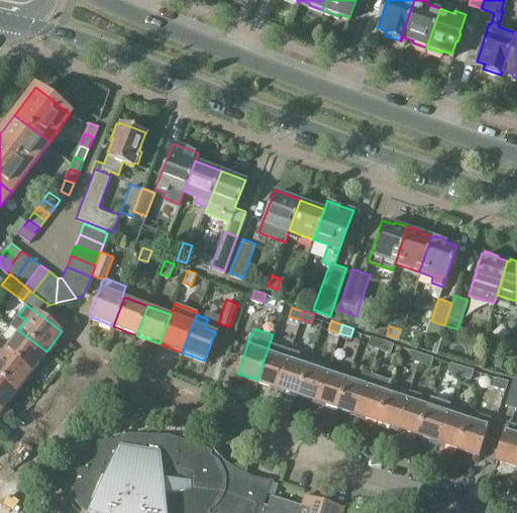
[(18,330),(4,349),(32,371),(46,351),(18,330)]
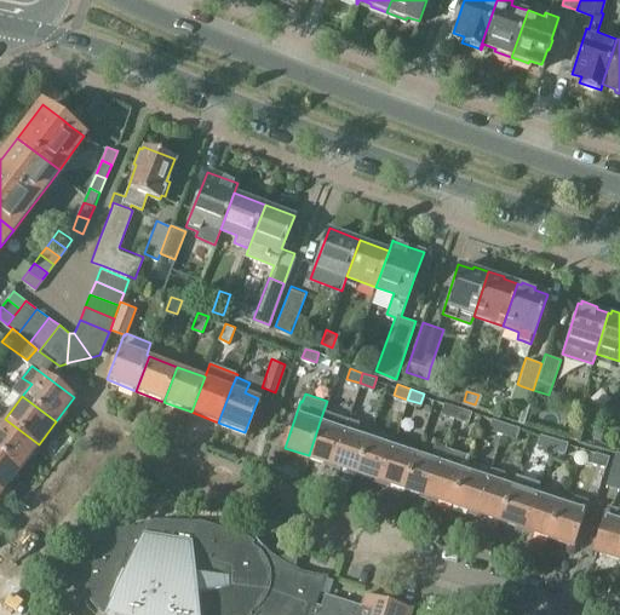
[(445,401),(442,411),(454,415),(458,406),(445,401)]
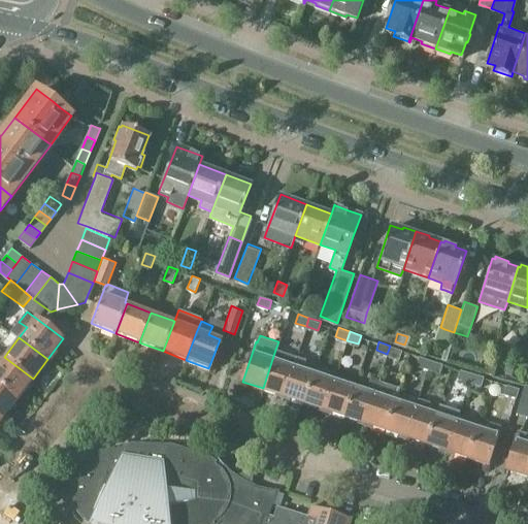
[(390,346),(387,354),(398,358),(401,350),(390,346)]
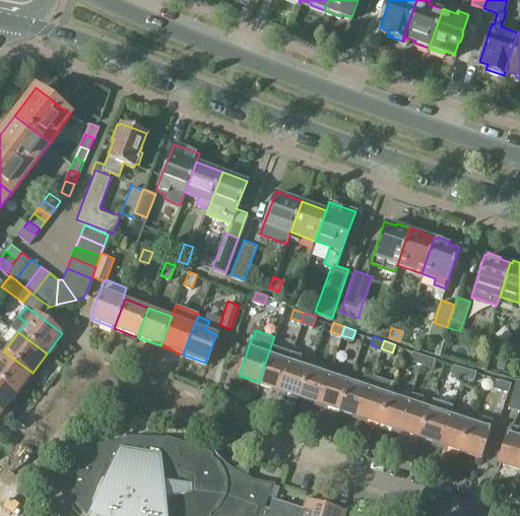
[(268,353),(259,382),(278,389),(289,357),(291,350),(271,344),(268,353)]
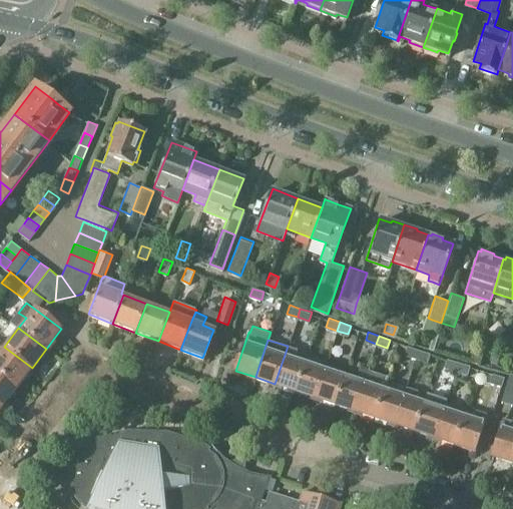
[(408,345),(405,354),(416,358),(419,348),(408,345)]
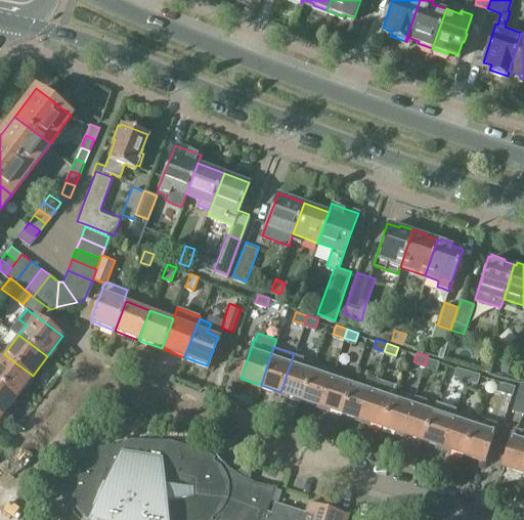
[(292,359),(280,392),(301,398),(310,370),(300,366),(303,356),(294,353),(292,359)]
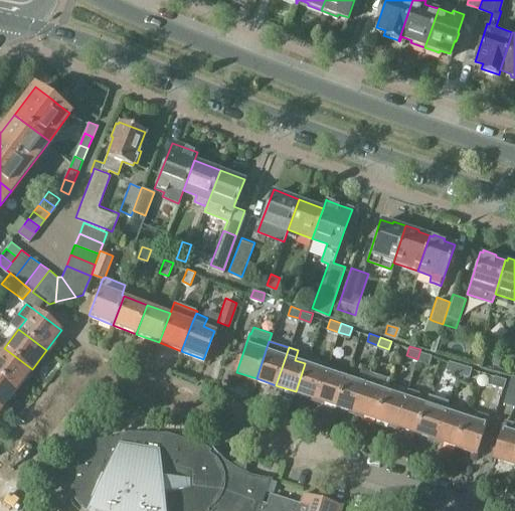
[(4,348),(0,353),(0,376),(17,389),(27,375),(32,369),(4,348)]
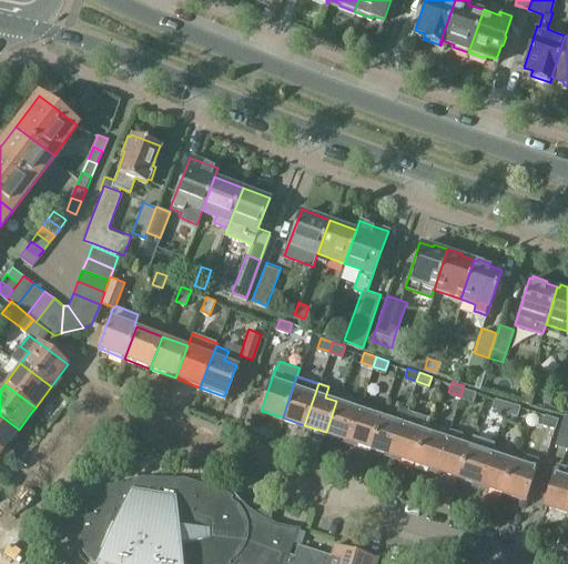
[(464,385),(460,396),(473,401),(477,390),(464,385)]
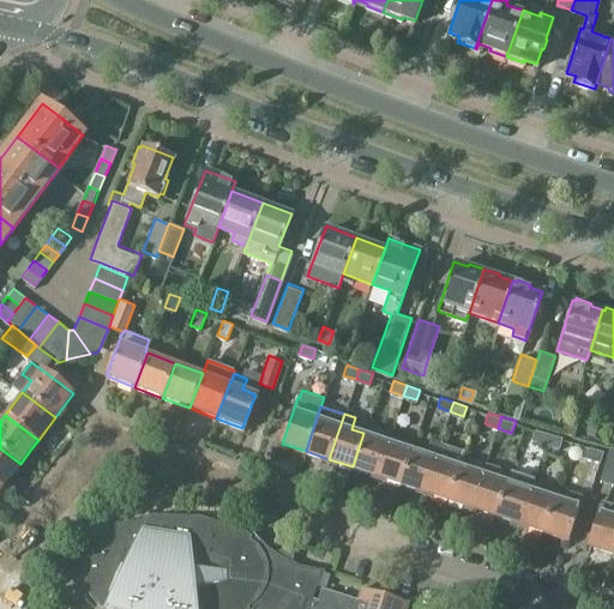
[(569,416),(565,430),(575,434),(579,420),(569,416)]
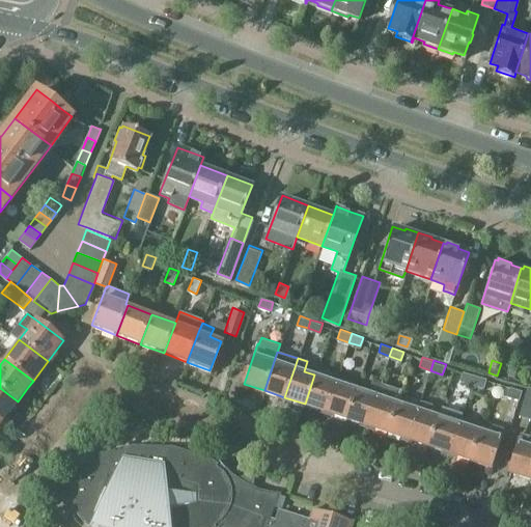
[(463,370),(460,380),(472,383),(474,375),(463,370)]
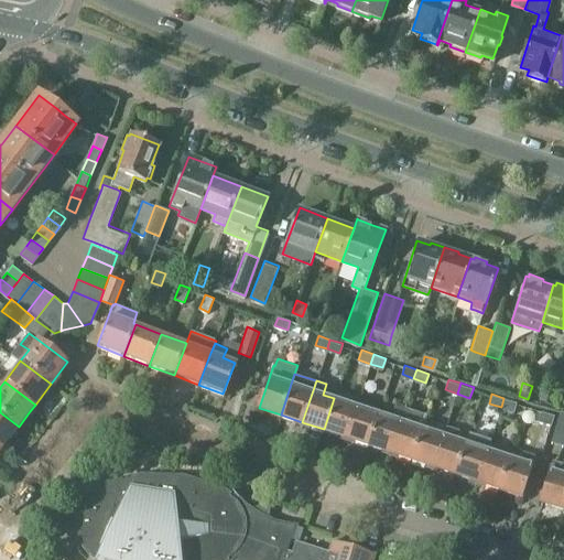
[(334,398),(324,429),(346,437),(357,401),(348,399),(347,402),(334,398)]
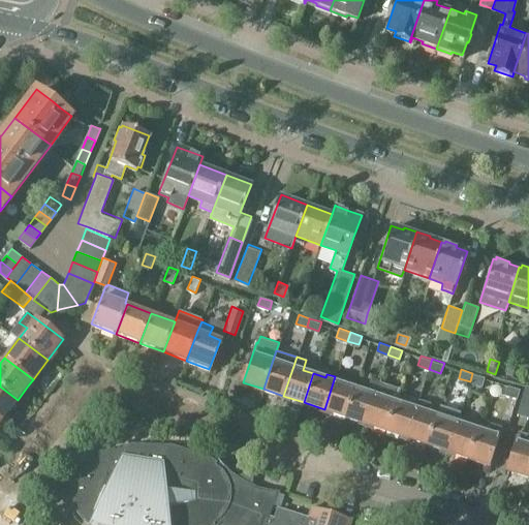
[(472,373),(470,381),(483,384),(485,376),(472,373)]
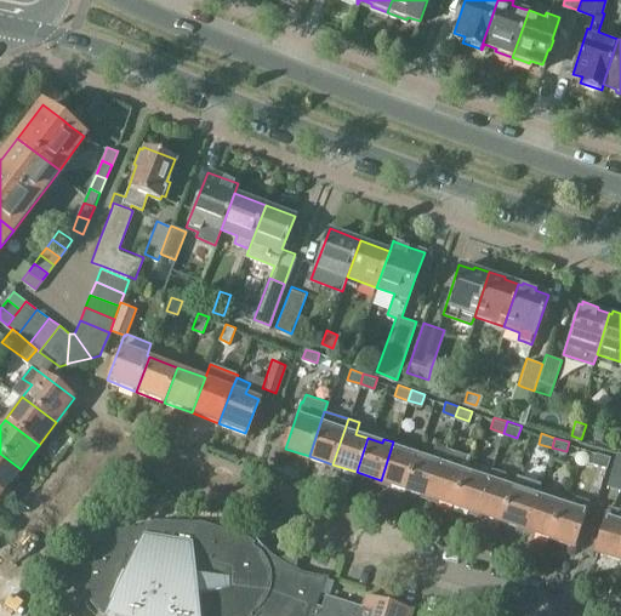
[(393,441),(381,480),(405,488),(416,454),(403,450),(404,445),(393,441)]
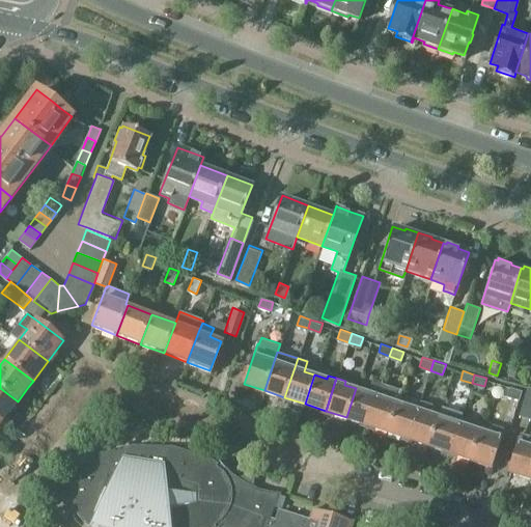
[(356,388),(346,417),(366,424),(381,382),(381,381),(371,378),(367,392),(356,388)]
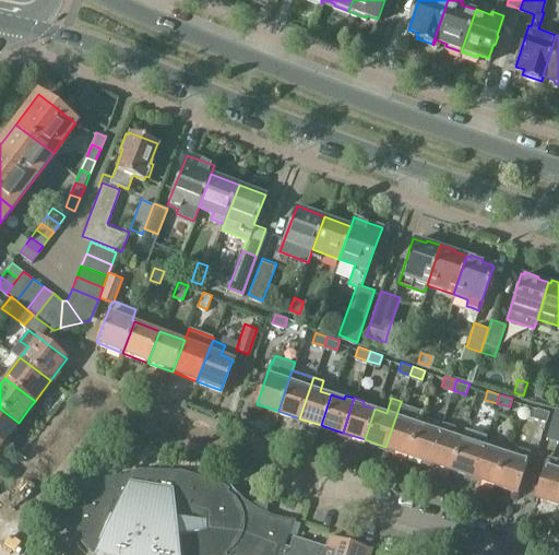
[(401,402),(385,447),(407,455),(418,423),(423,410),(411,405),(401,402)]
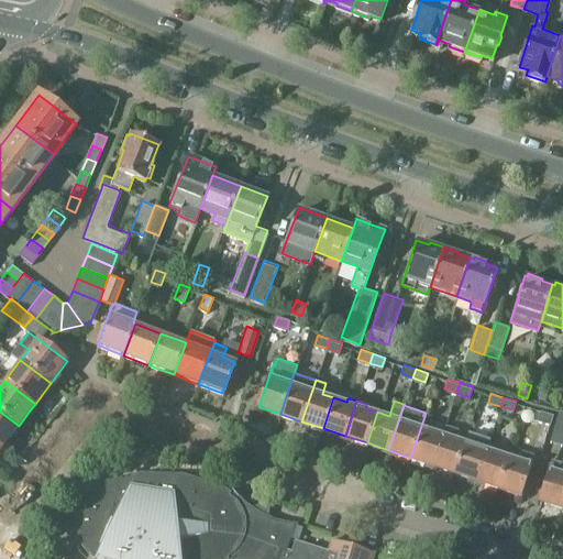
[(541,408),(538,418),(550,423),(553,413),(541,408)]
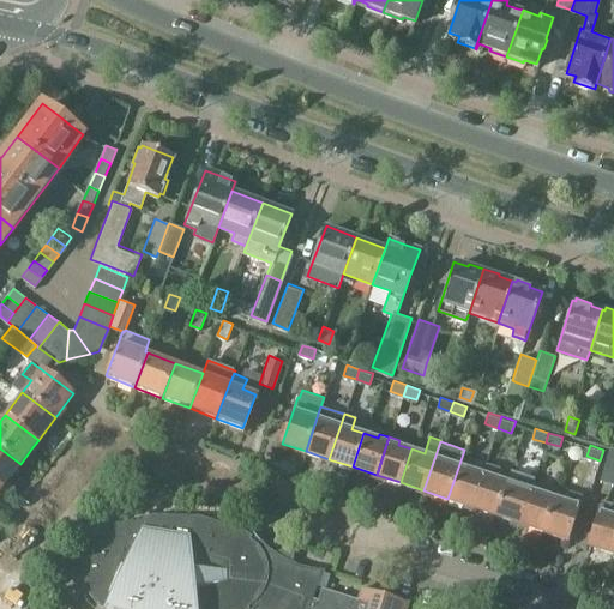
[(609,447),(600,478),(613,482),(613,447),(609,446),(609,447)]
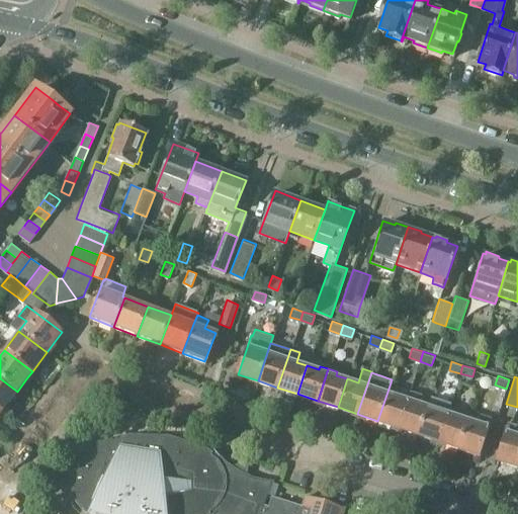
[(0,409),(2,412),(17,392),(0,378),(0,409)]
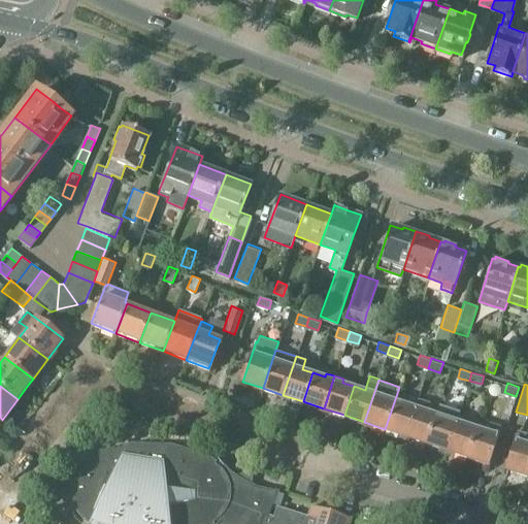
[(417,401),(405,435),(426,443),(435,413),(427,410),(430,401),(418,398),(417,401)]
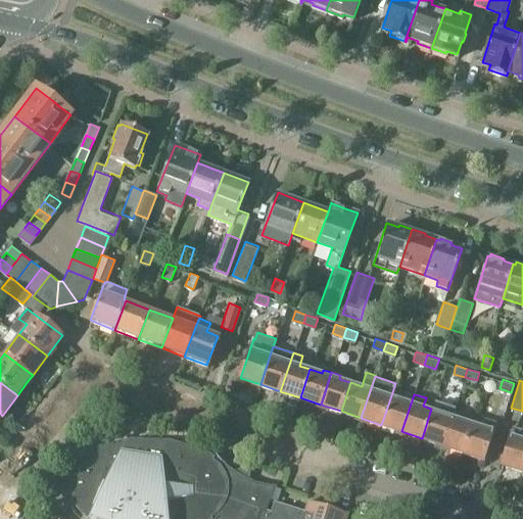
[(391,395),(381,425),(401,431),(413,397),(403,395),(402,399),(391,395)]
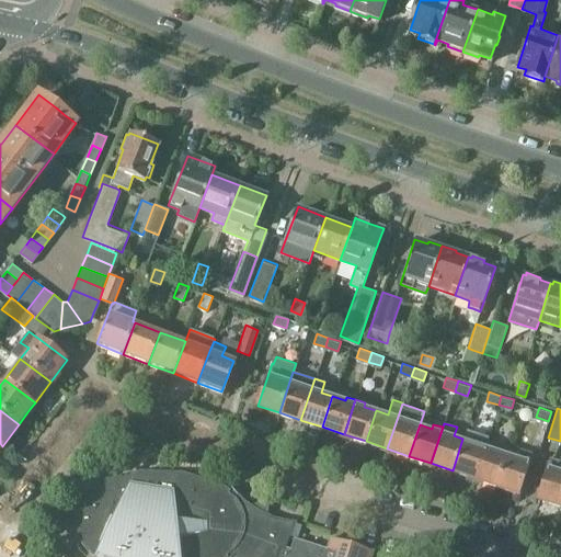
[(462,439),(453,470),(473,478),(485,443),(488,435),(466,429),(462,439)]
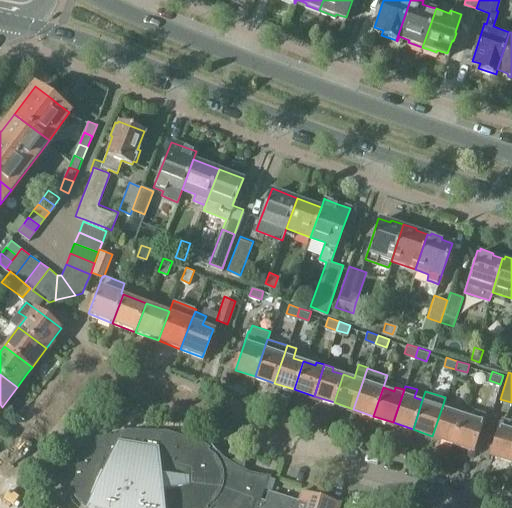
[(443,404),(432,436),(452,442),(462,414),(450,410),(451,407),(443,404)]
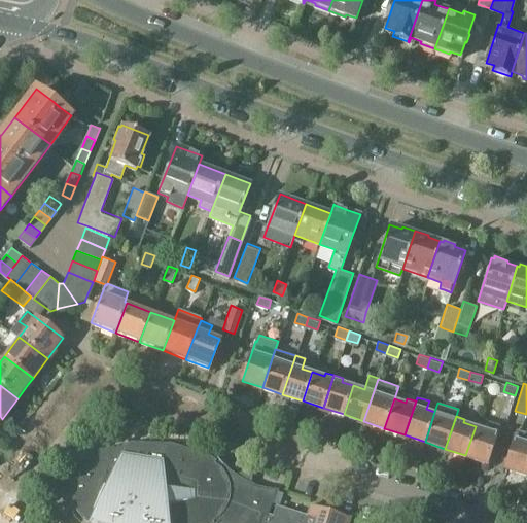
[(476,426),(465,455),(486,462),(498,425),(487,422),(485,429),(476,426)]
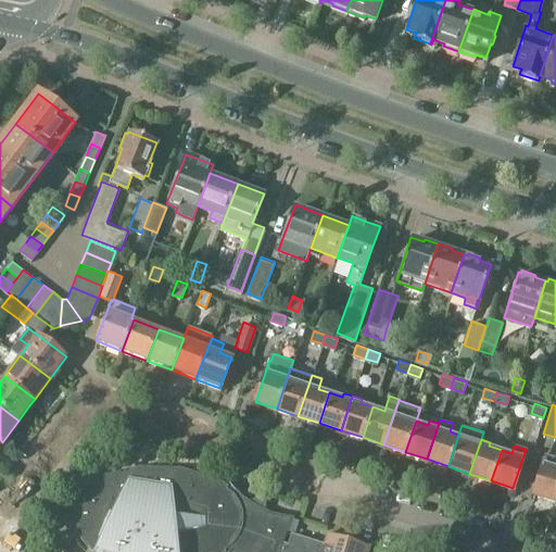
[(545,454),(533,493),(555,500),(555,499),(555,465),(554,465),(555,456),(545,454)]
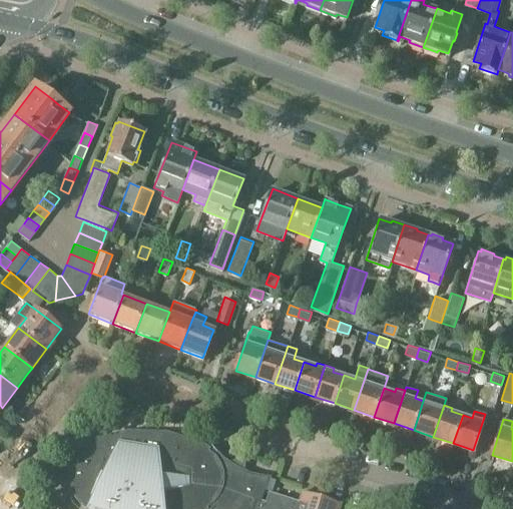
[(69,469),(69,477),(69,481),(72,489),(77,496),(82,503),(89,507),(88,508),(202,508),(206,507),(207,508),(340,508),(342,503),(342,502),(323,496),(302,490),(272,480),(269,490),(269,491),(266,500),(262,499),(265,489),(269,476),(271,476),(272,475),(267,475),(263,474),(259,473),(254,472),(242,468),(243,463),(235,459),(232,462),(225,457),(219,452),(211,443),(210,444),(212,446),(208,449),(202,445),(204,442),(202,442),(202,443),(167,432),(167,431),(166,430),(165,432),(129,431),(129,429),(127,429),(128,431),(92,439),(92,438),(90,438),(91,440),(85,444),(79,451),(73,457),(70,464),(69,469)]
